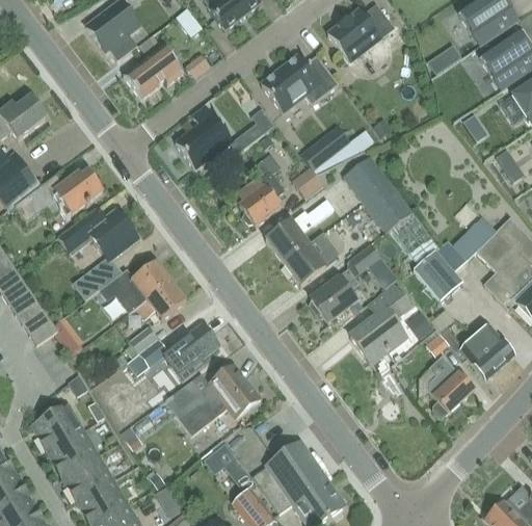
[(118,0),(85,25),(105,52),(108,50),(116,60),(136,45),(133,41),(144,33),(118,0)]
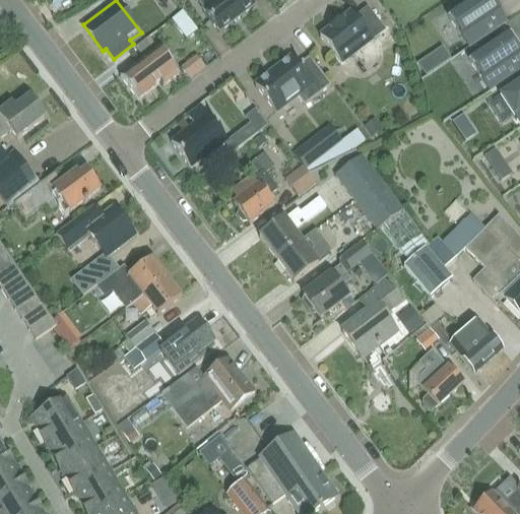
[(199,0),(204,6),(202,7),(218,28),(254,1),(253,0),(199,0)]
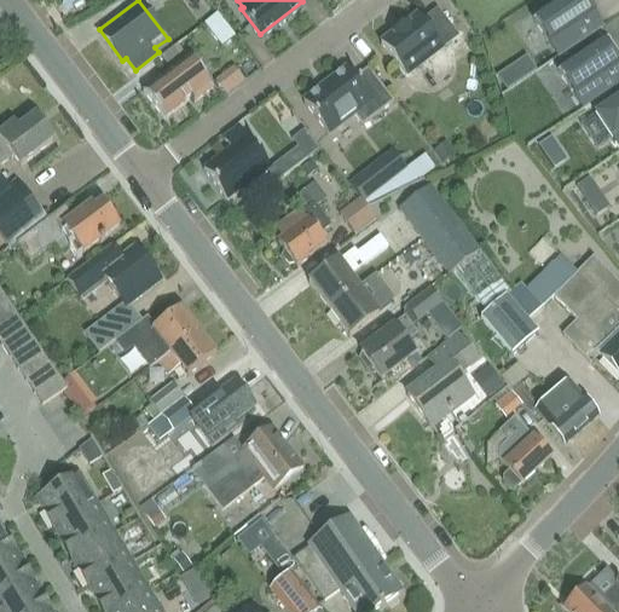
[(554,0),(533,15),(559,51),(602,22),(586,0),(554,0)]
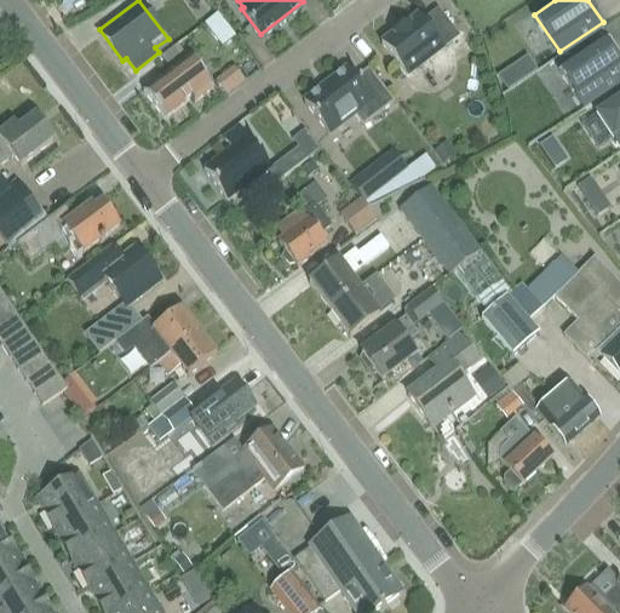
[(419,11),(382,40),(406,73),(458,33),(437,6),(423,17),(419,11)]
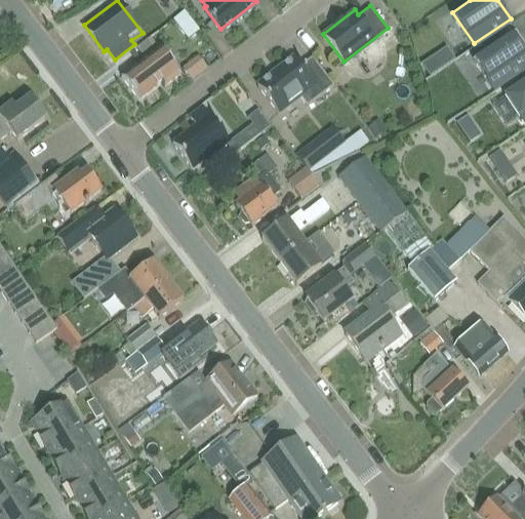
[(524,66),(524,52),(518,42),(522,39),(515,29),(511,31),(473,56),(494,87),(524,66)]
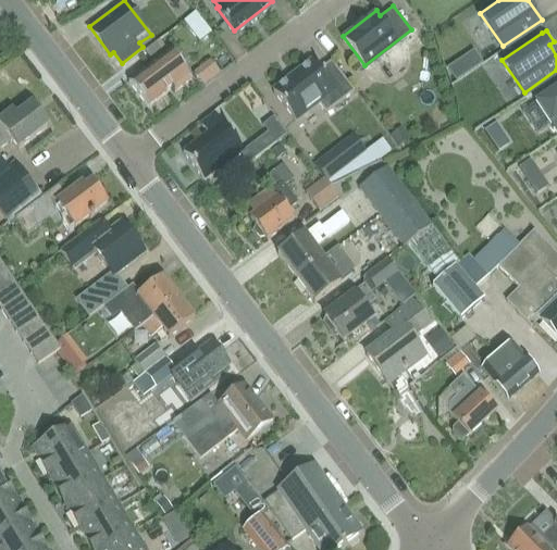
[(172,54),(131,85),(149,110),(174,91),(177,95),(194,83),(172,54)]
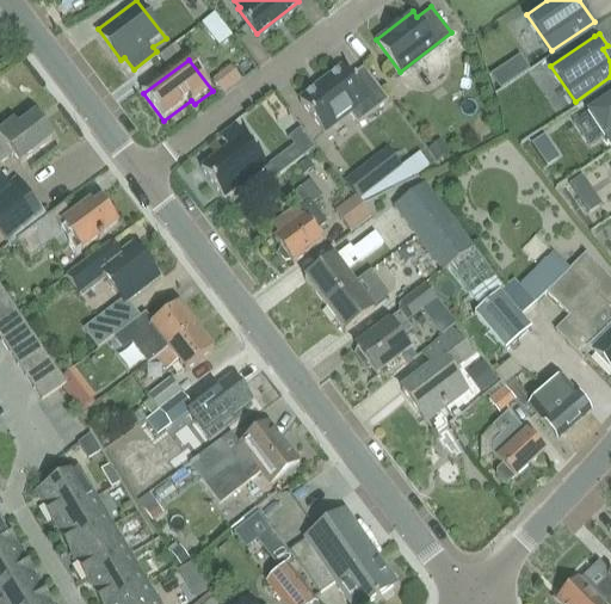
[(506,61),(491,71),(500,85),(514,75),(506,61)]
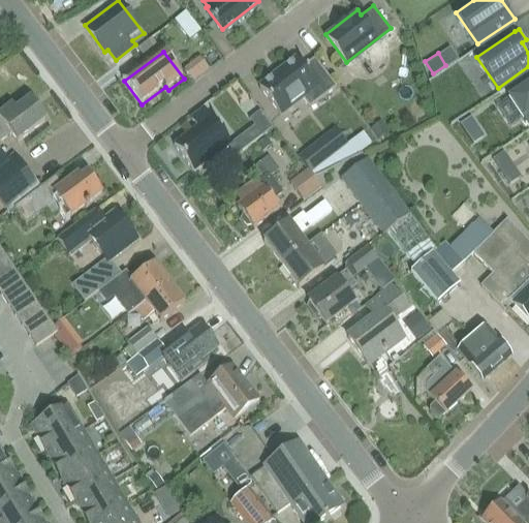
[(192,79),(209,66),(200,55),(184,67),(192,79)]
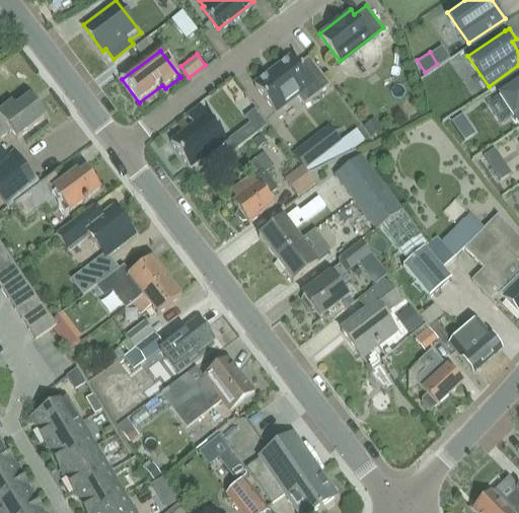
[(274,108),(295,92),(303,101),(328,82),(308,55),(297,63),(291,55),(254,82),(274,108)]
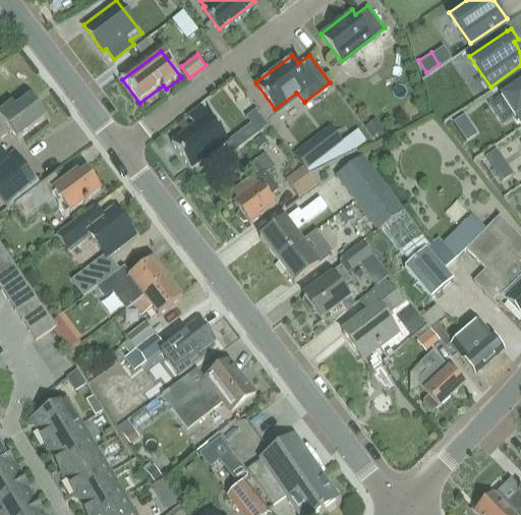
[(520,77),(501,93),(520,123),(520,77)]
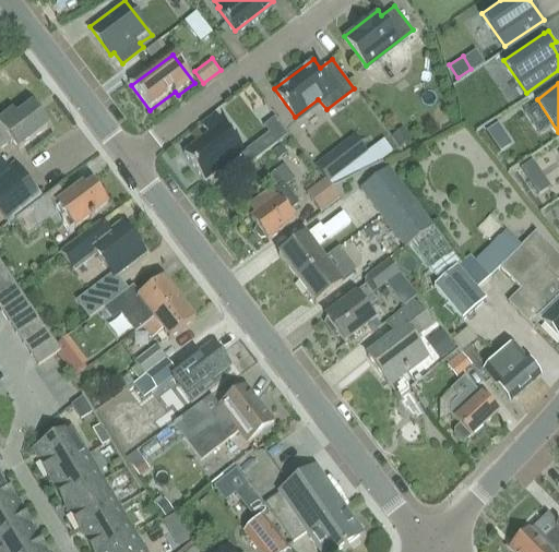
[(20,145),(49,122),(33,100),(16,112),(12,106),(0,115),(0,144),(12,135),(20,145)]
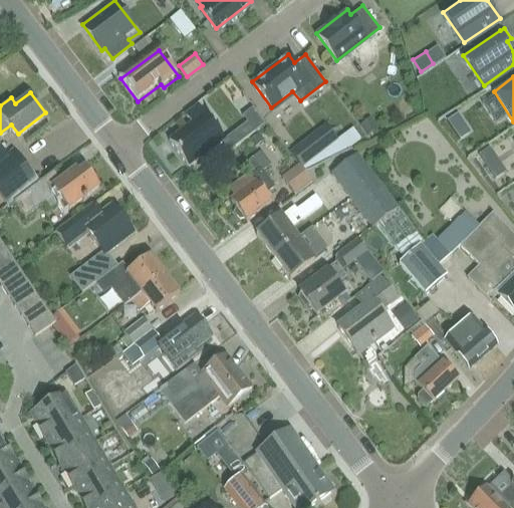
[(186,111),(192,119),(169,138),(188,163),(224,136),(198,101),(186,111)]
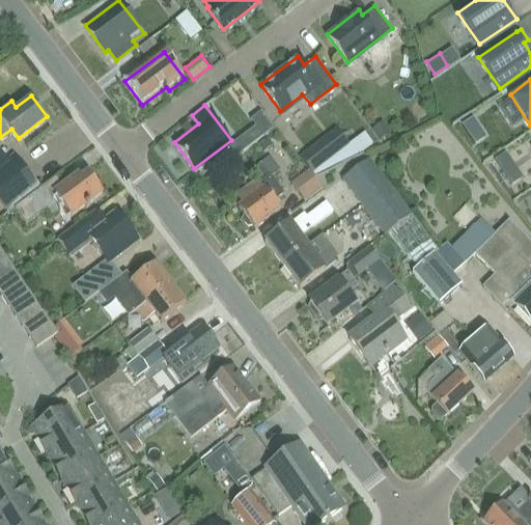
[(472,113),(460,121),(468,131),(479,123),(472,113)]
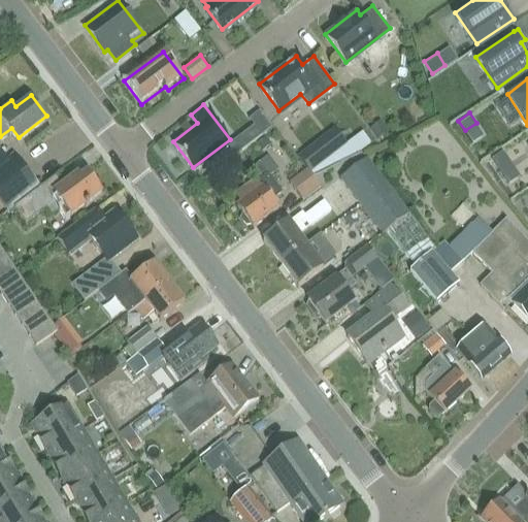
[(387,129),(380,120),(371,126),(378,135),(387,129)]
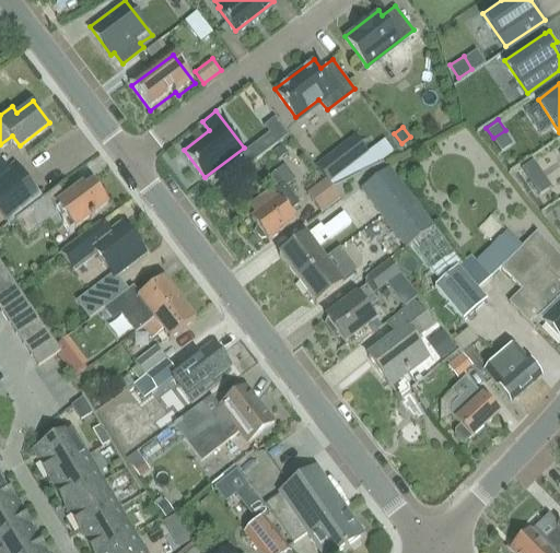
[(248,145),(256,155),(277,140),(269,129),(248,145)]
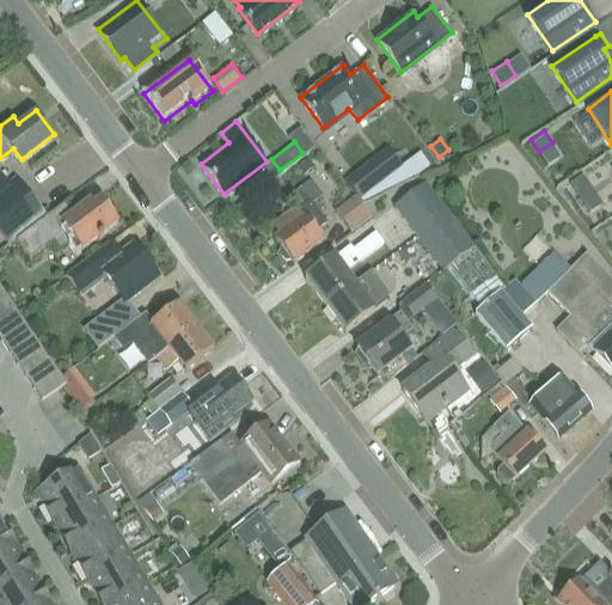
[(306,154),(295,163),(303,171),(312,162),(306,154)]
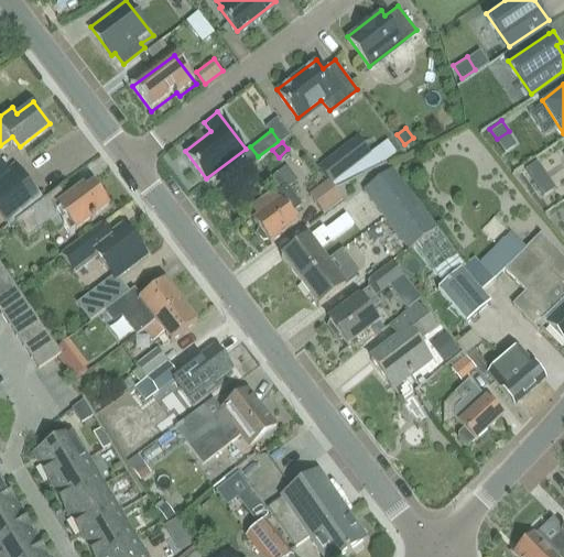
[(344,143),(329,154),(343,172),(357,161),(344,143)]
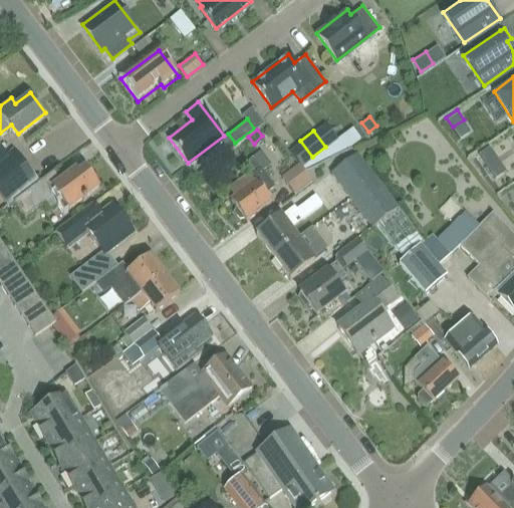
[(0,191),(8,202),(13,198),(39,177),(15,145),(8,151),(1,141),(0,141),(0,191)]
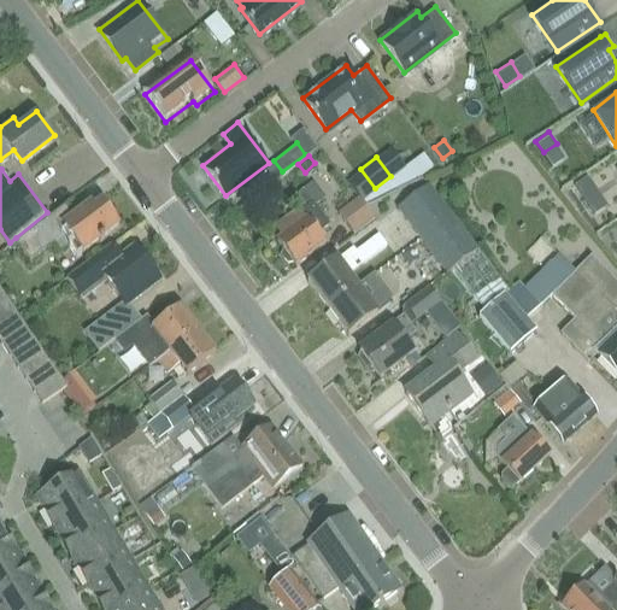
[(309,172),(295,181),(306,200),(321,192),(309,172)]
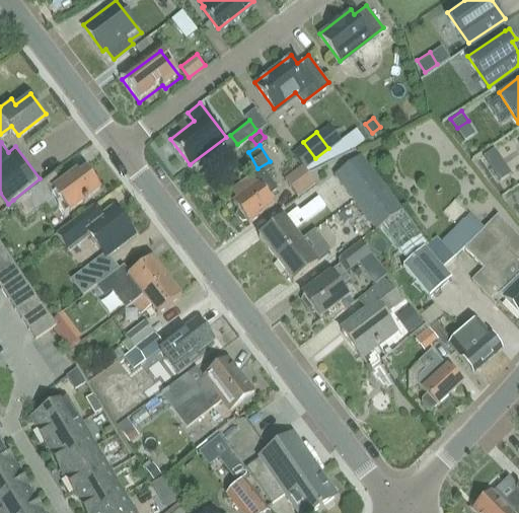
[(495,168),(505,161),(495,146),(485,153),(495,168)]
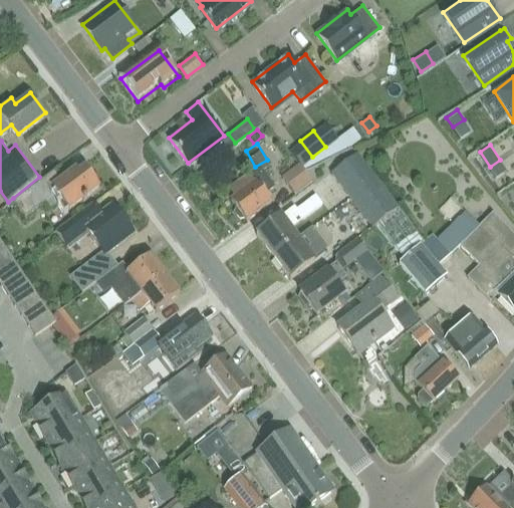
[(350,196),(376,176),(357,150),(330,170),(350,196)]
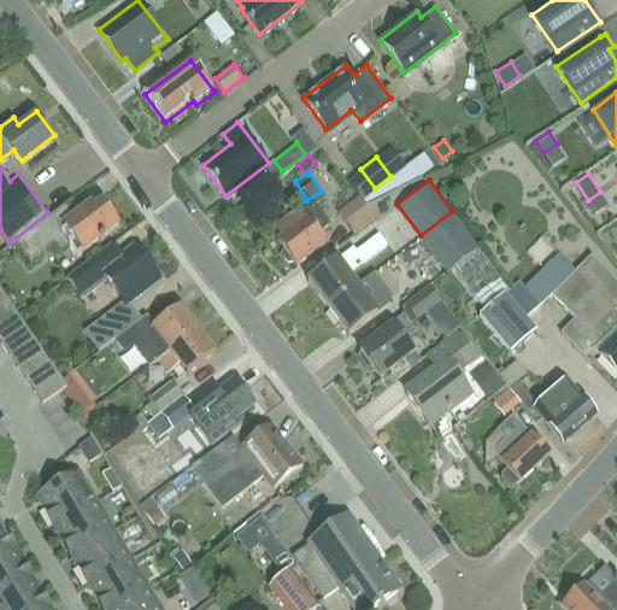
[(358,193),(338,209),(354,230),(375,215),(358,193)]
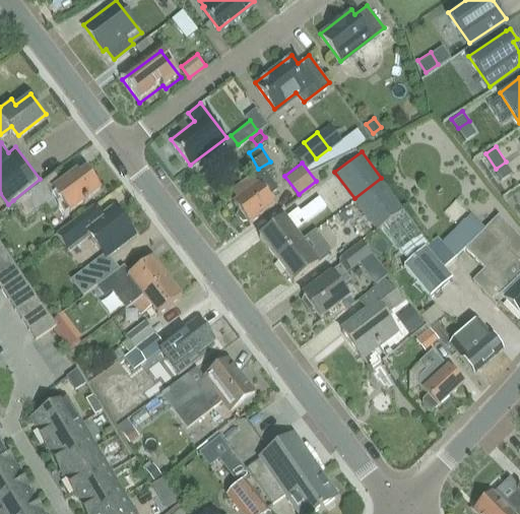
[(86,169),(81,172),(76,166),(61,178),(54,169),(40,179),(13,200),(25,215),(45,200),(51,208),(63,199),(70,209),(100,186),(86,169)]
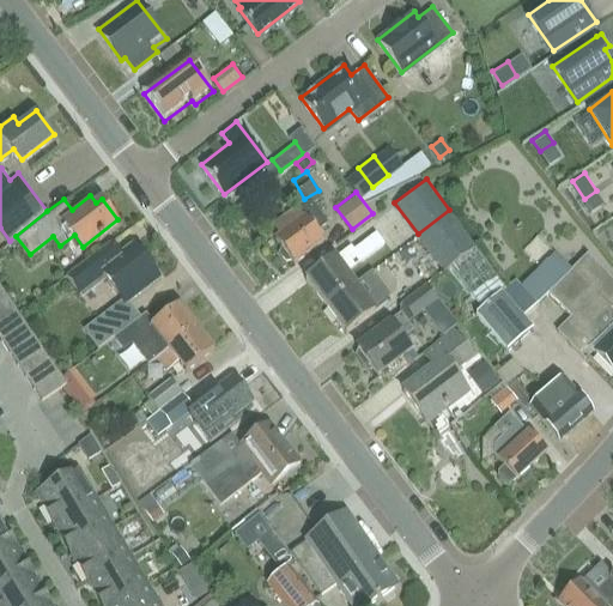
[(322,240),(314,228),(326,219),(309,197),(297,205),(296,204),(275,219),(283,230),(275,235),(295,260),(322,240)]
